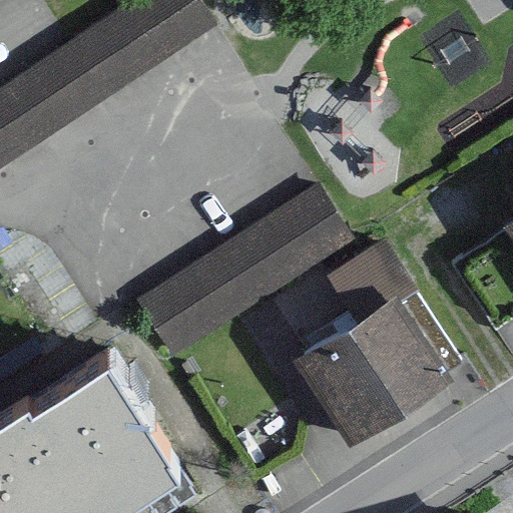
[(203,0),(132,0),(0,92),(0,168),(219,23),(203,0)]
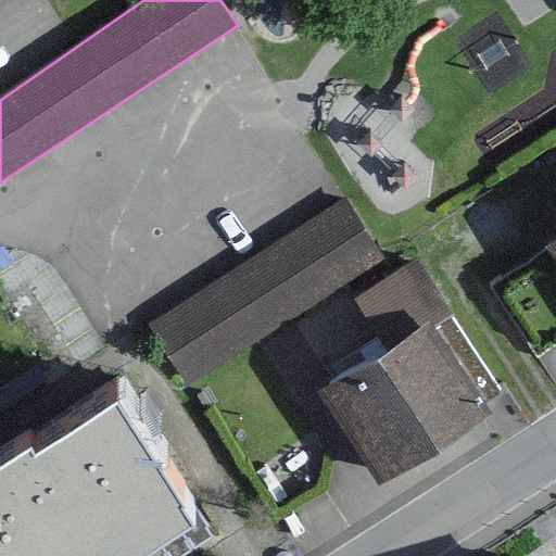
[(342,192),(153,323),(197,387),(387,256),(381,250),(342,192)]
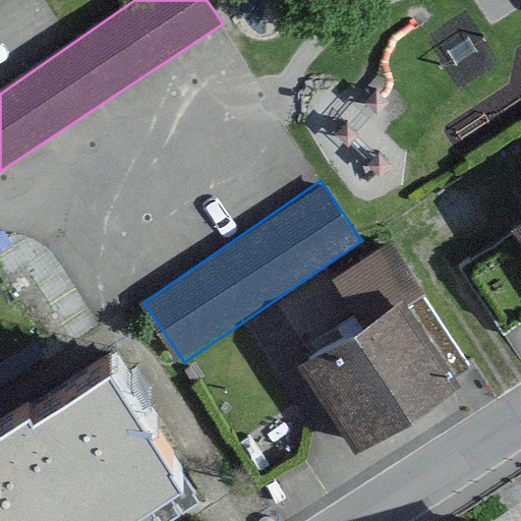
[(520,216),(502,229),(520,261),(520,216)]
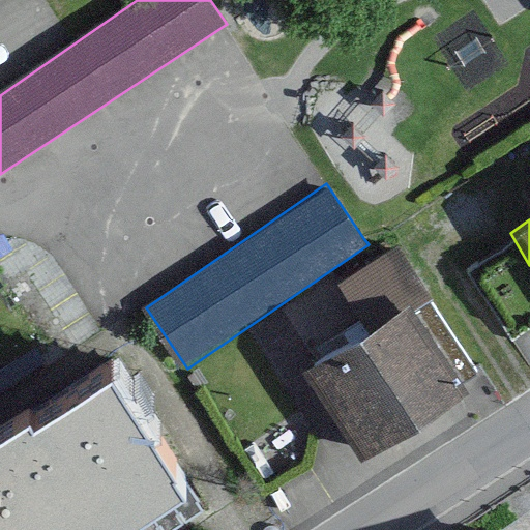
[(407,298),(299,365),(357,458),(465,390),(407,298)]
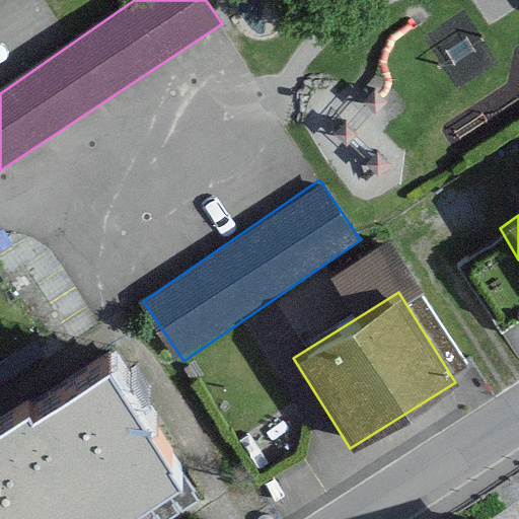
[(0,518),(80,518),(163,465),(88,352),(0,410),(0,518)]
